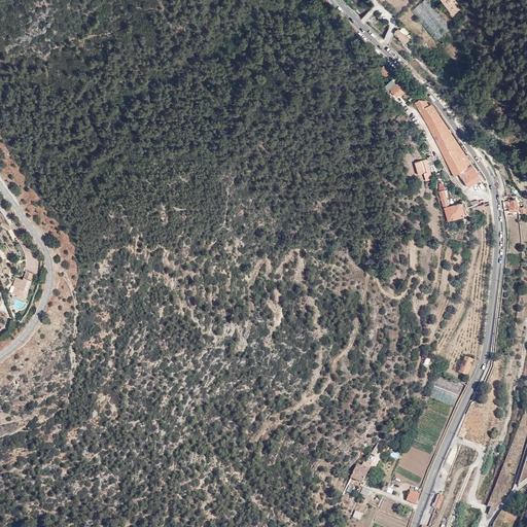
[(427,0),(420,0),(411,9),(435,38),(450,26),(427,0)]
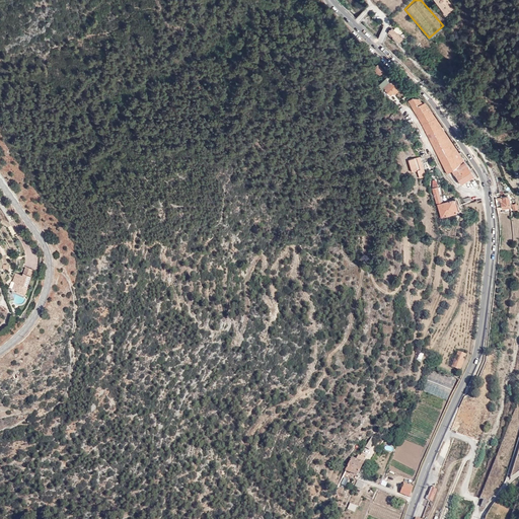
[(453,0),(441,0),(452,13),(459,7),(453,0)]
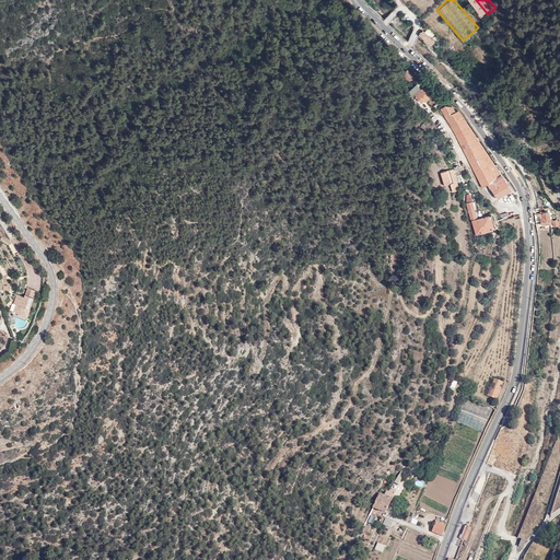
[(426,28),(419,36),(431,47),(438,39),(426,28)]
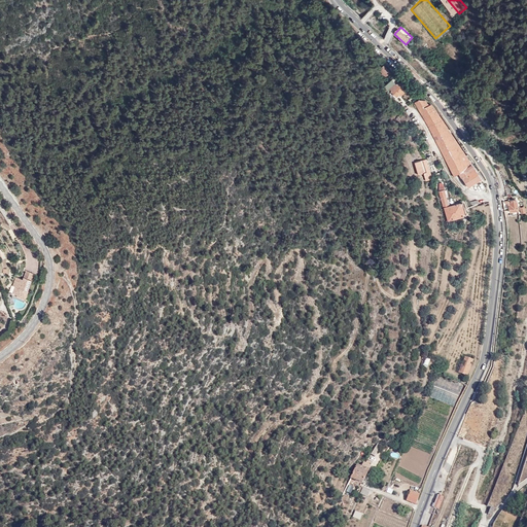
[(380,68),(377,71),(383,78),(389,73),(386,71),(389,69),(384,63),(379,68),(380,68)]
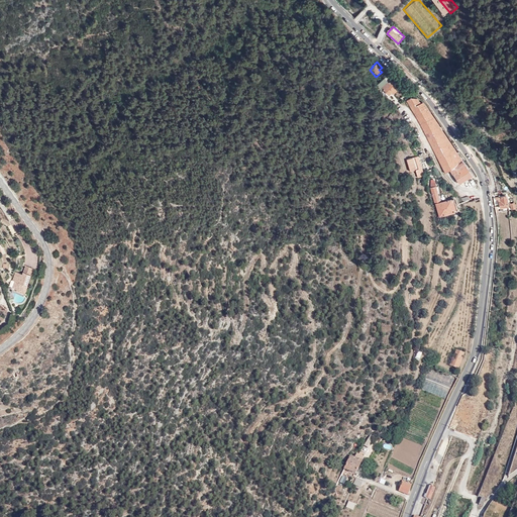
[(392,79),(391,80),(390,79),(390,80),(386,76),(378,84),(379,85),(385,93),(388,92),(390,94),(393,92),(395,93),(399,89),(396,86),(397,84),(392,79)]
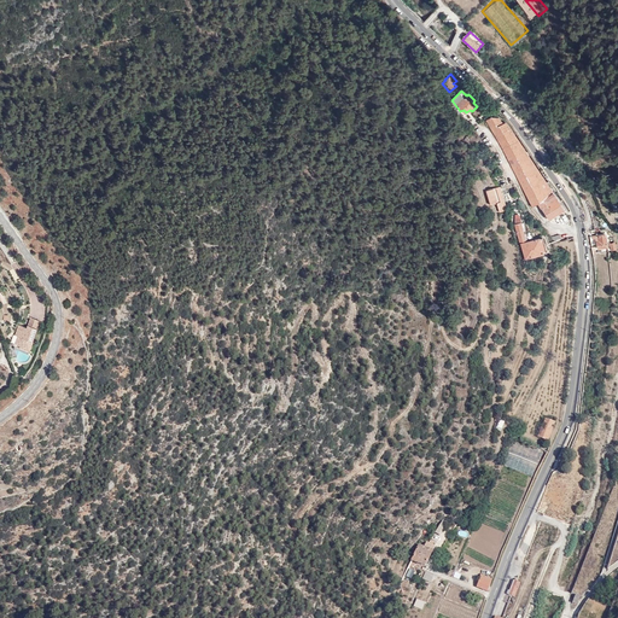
[(534,188),(543,182),(534,169),(506,122),(497,123),(494,116),(487,117),(482,124),(508,174),(528,210),(532,208),(542,199),(534,188)]
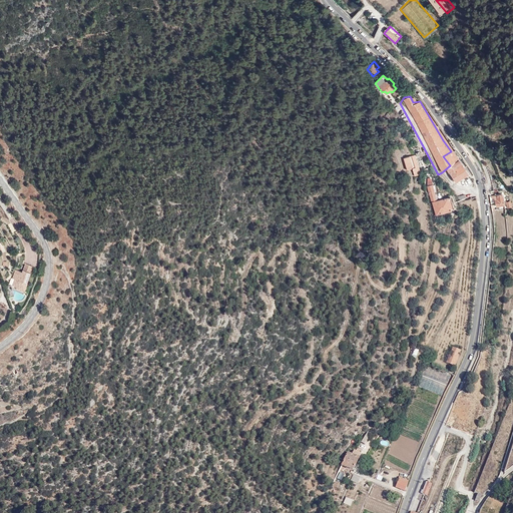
[(456,160),(458,159),(457,158),(451,151),(443,156),(450,165),(456,160)]
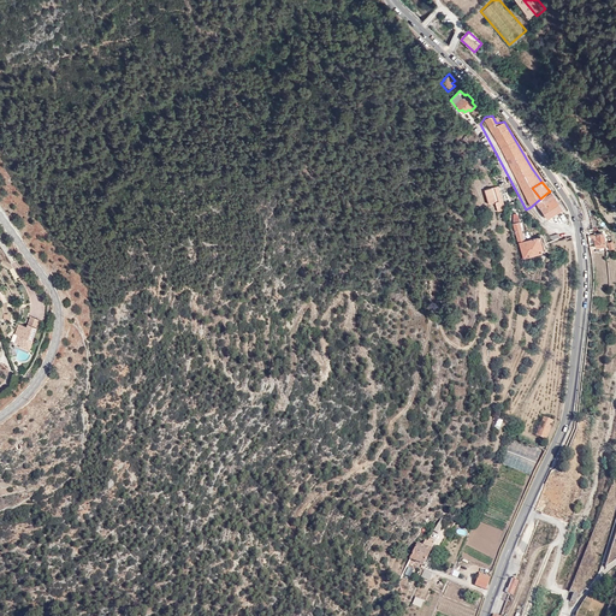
[(499,207),(499,206),(501,205),(495,189),(493,188),(487,189),(487,191),(480,193),(484,207),(486,207),(489,218),(495,217),(493,215),(499,214),(497,208),(499,207)]
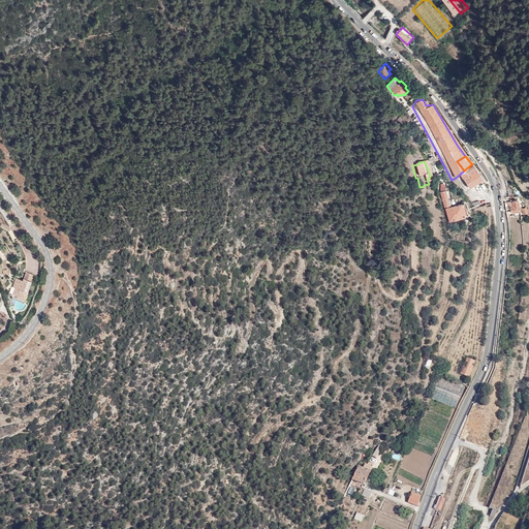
[(479,180),(470,165),(464,170),(456,178),(466,191),(479,180)]
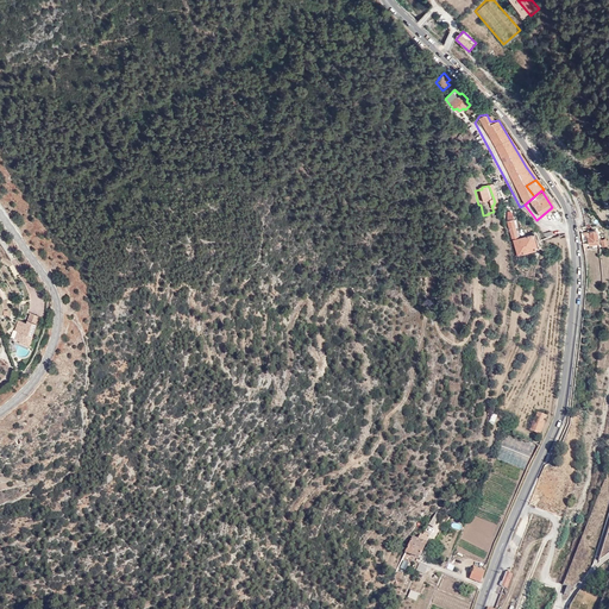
[(512,243),(519,239),(516,228),(515,228),(513,223),(507,225),(512,243)]
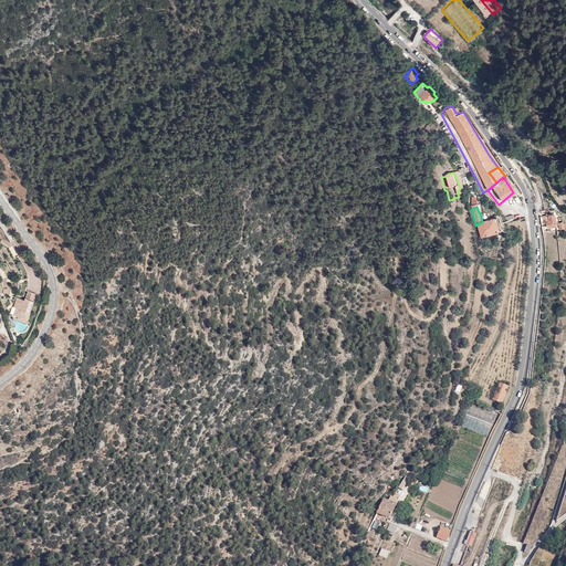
[(554,213),(543,217),(543,219),(545,218),(548,229),(557,227),(554,213)]
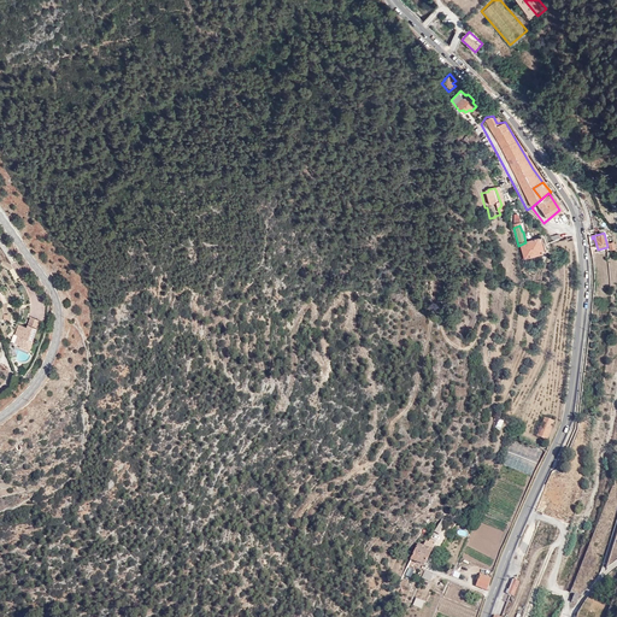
[(539,240),(526,242),(518,246),(524,259),(544,254),(539,240)]
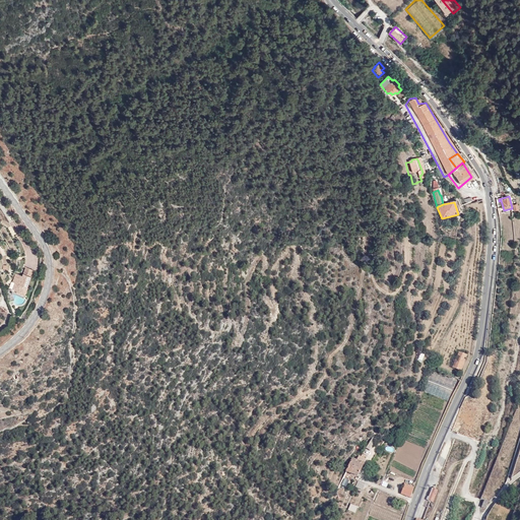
[(16,273),(12,282),(14,282),(12,289),(17,291),(16,293),(24,296),(31,276),(23,273),(22,275),(16,273)]
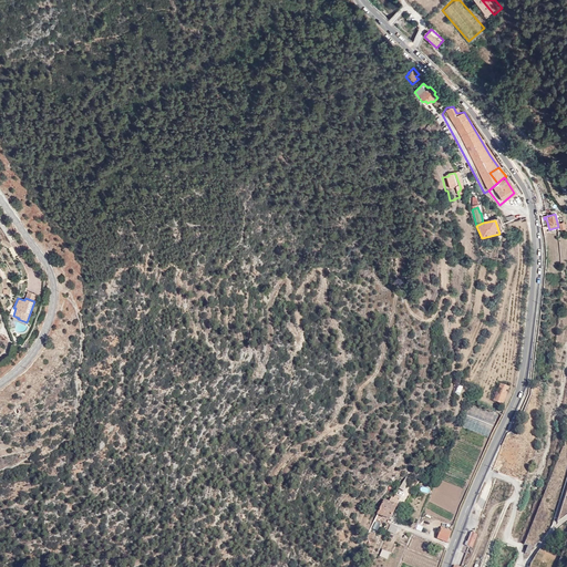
[(28,326),(16,322),(14,325),(17,327),(14,330),(17,331),(20,332),(22,331),(24,331),(27,329),(28,326)]
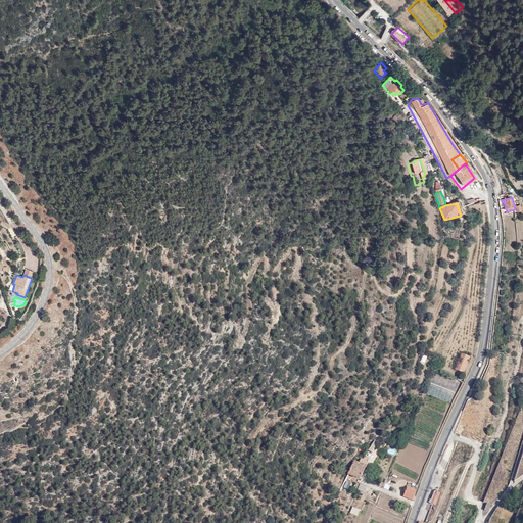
[(469,358),(462,354),(456,371),(463,373),(469,358)]
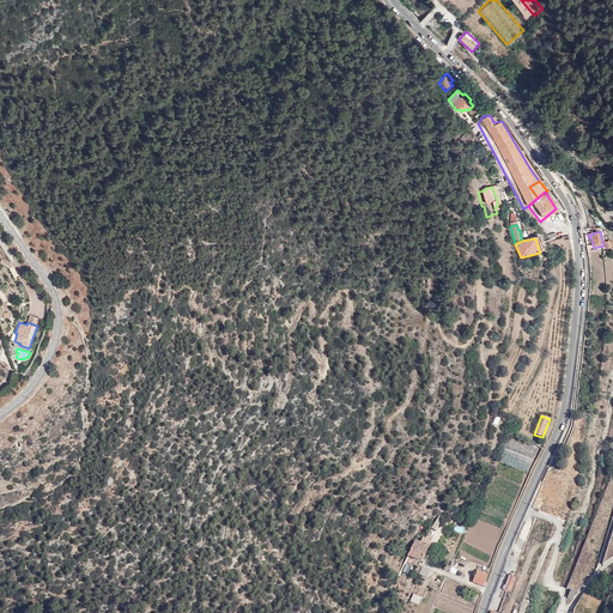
[(536,447),(507,435),(497,459),(528,472),(536,447)]
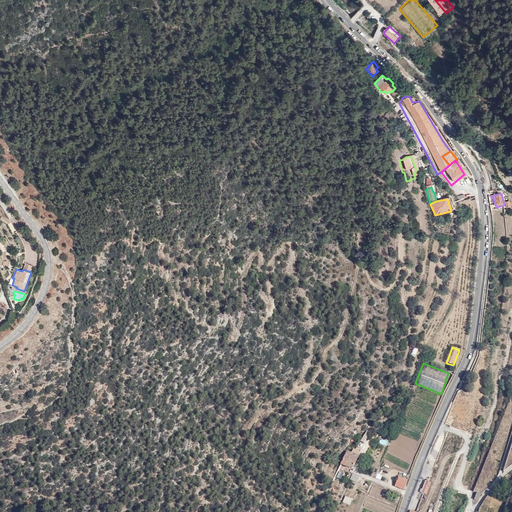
[(348,451),(357,455),(360,450),(353,447),(353,448),(350,447),(348,451)]
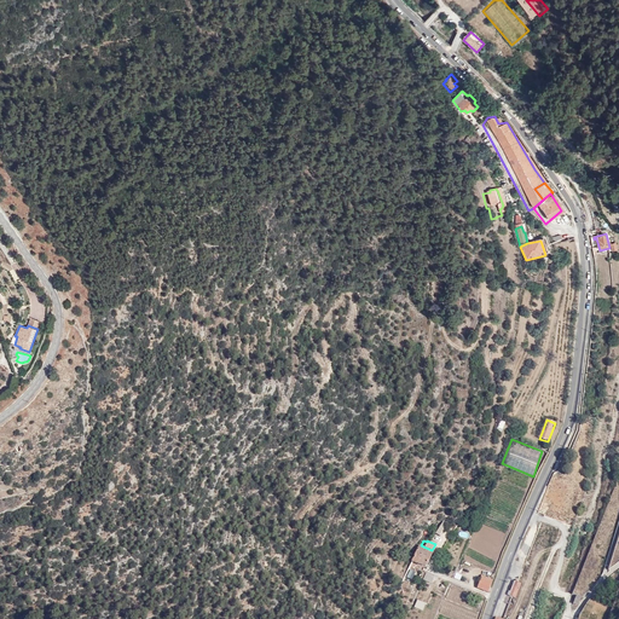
[(418,544),(411,559),(424,566),(432,550),(421,545),(418,544)]
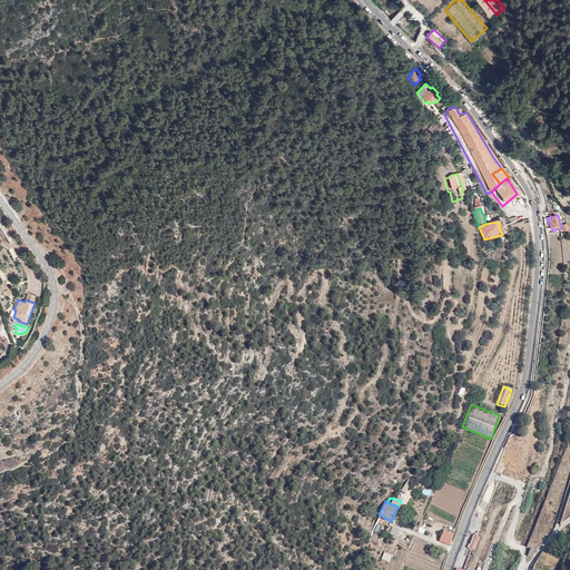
[(450,546),(453,536),(443,531),(439,541),(450,546)]
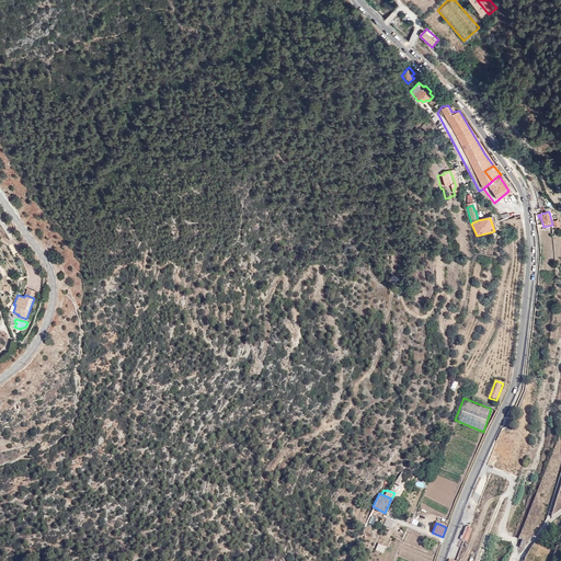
[(472,529),(467,527),(461,540),(467,542),(472,529)]
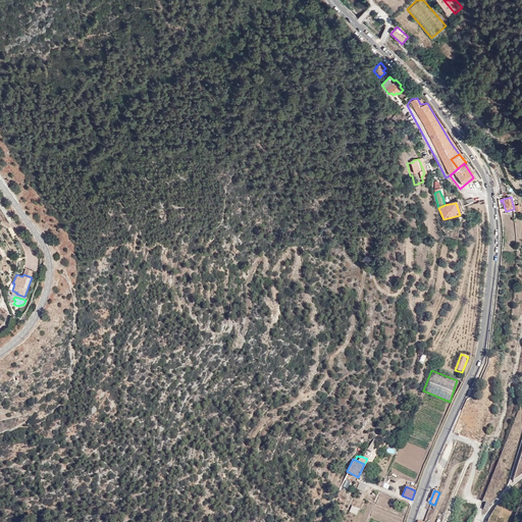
[(357,516),(360,509),(352,506),(349,512),(357,516)]
